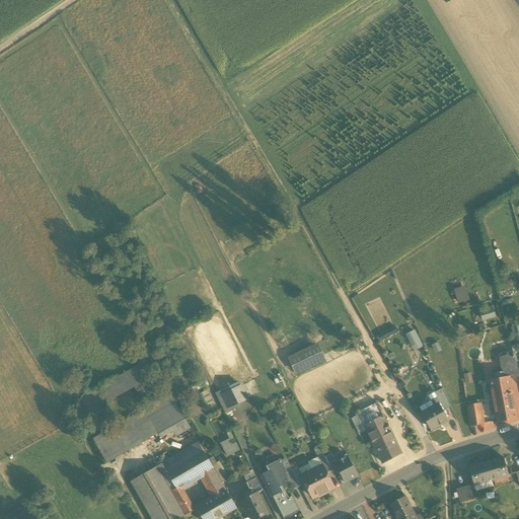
[(454,290),(458,303),(466,300),(462,288),(454,290)]
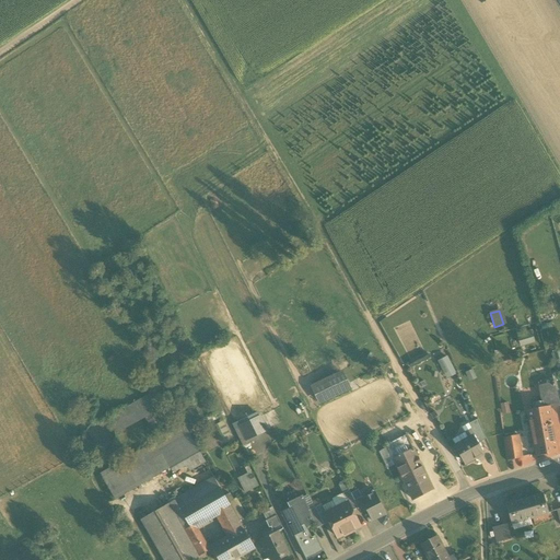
[(518,337),(521,346),(534,341),(531,334),(518,337)]
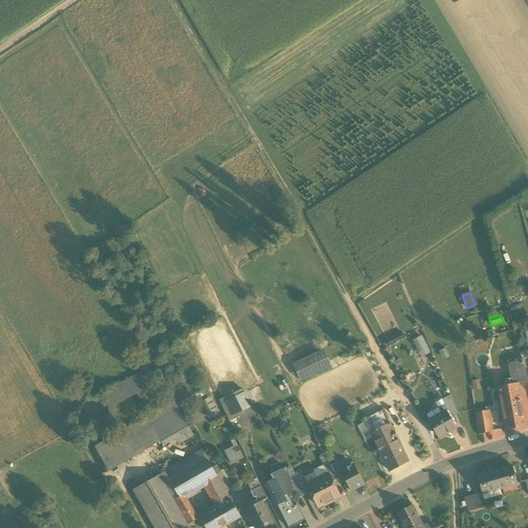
[(413,340),(421,357),(430,353),(422,335),(413,340)]
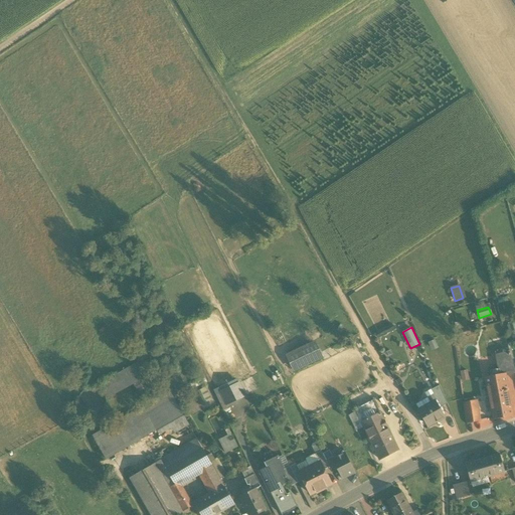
[(315,343),(287,356),(294,370),(322,357),(315,343)]
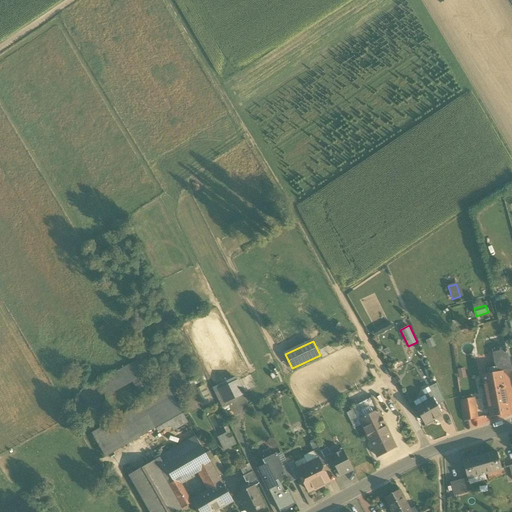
[(496,367),(498,373),(502,373),(511,369),(507,350),(494,354),(496,367)]
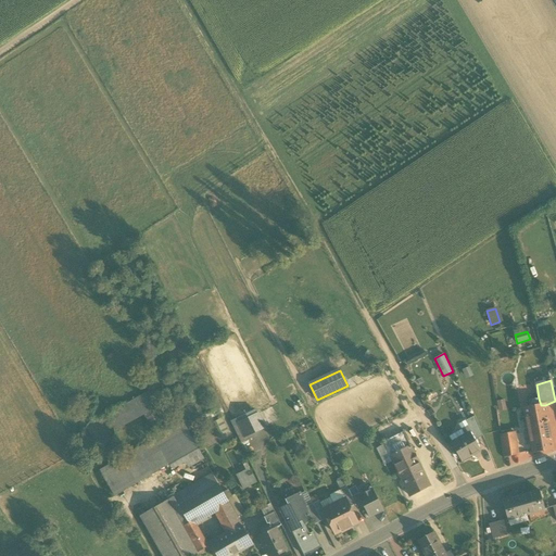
[(108,415),(115,430),(143,414),(151,427),(171,415),(163,402),(162,403),(154,389),(108,415)]
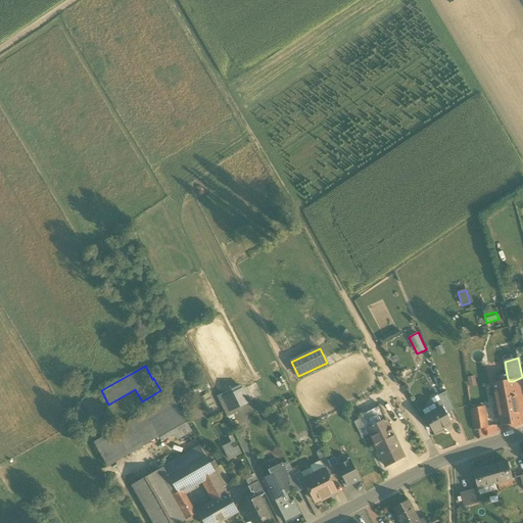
[(467,377),(469,387),(476,386),(474,376),(467,377)]
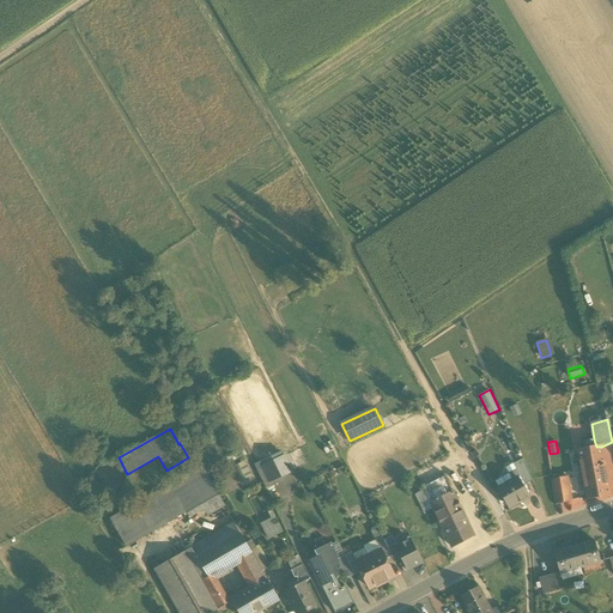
[(601,447),(596,447),(587,448),(577,450),(587,498),(610,495),(601,447)]
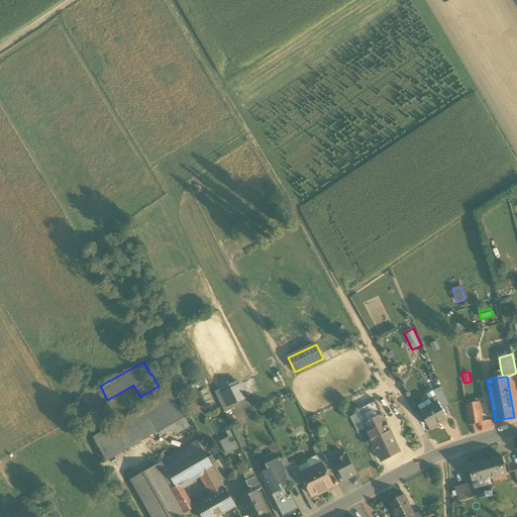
[(222,394),(240,386),(237,380),(213,391),(216,397),(217,396),(222,394)]
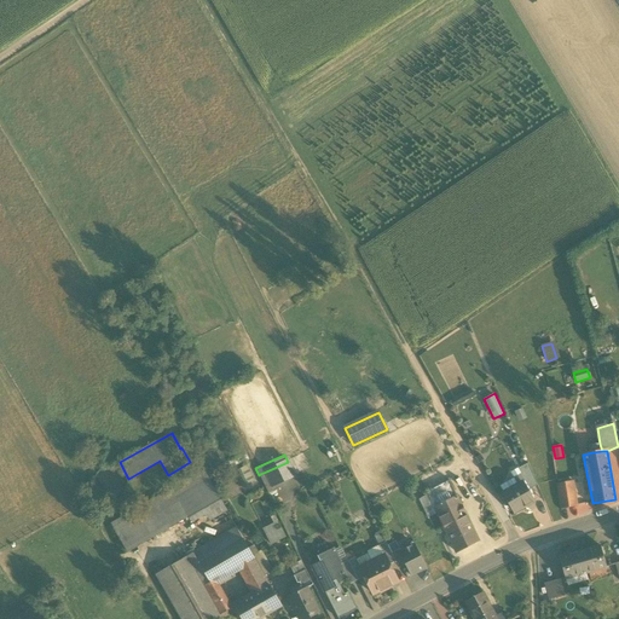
[(288,462),(266,472),(273,486),(294,476),(288,462)]
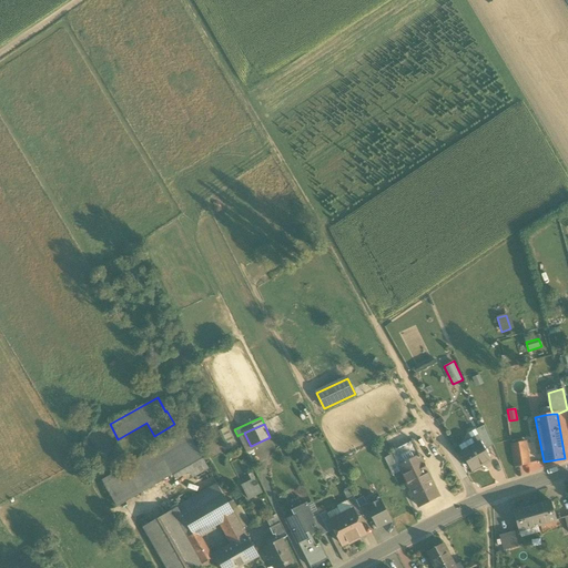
[(478,436),(487,449),(494,446),(485,424),(475,430),(478,436)]
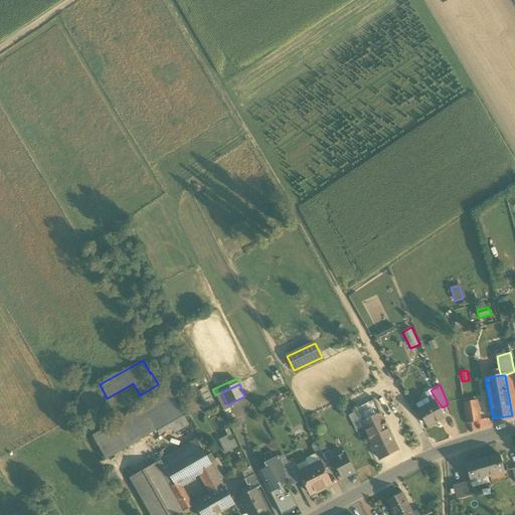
[(201,392),(205,401),(212,398),(207,389),(201,392)]
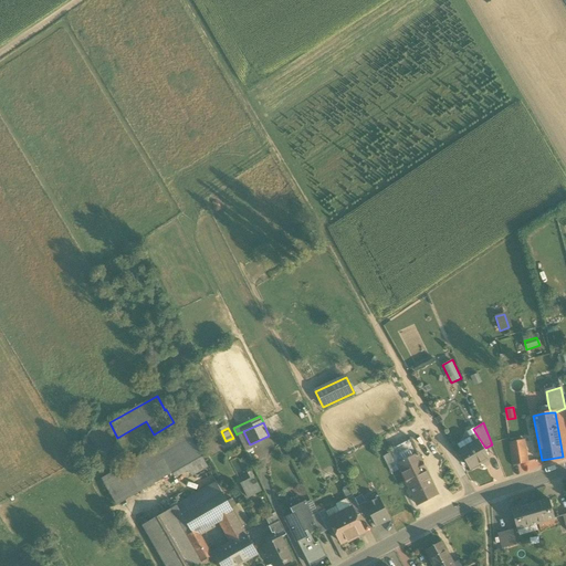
[(104,483),(116,504),(188,463),(195,474),(208,467),(187,430),(159,446),(165,453),(129,473),(127,470),(104,483)]
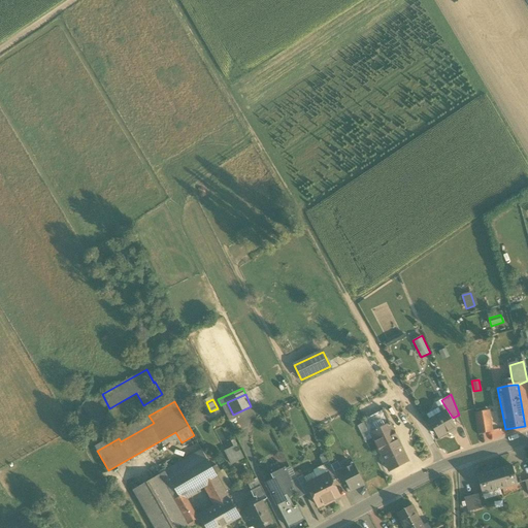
[(235,419),(233,415),(227,402),(222,404),(230,422),(235,419)]
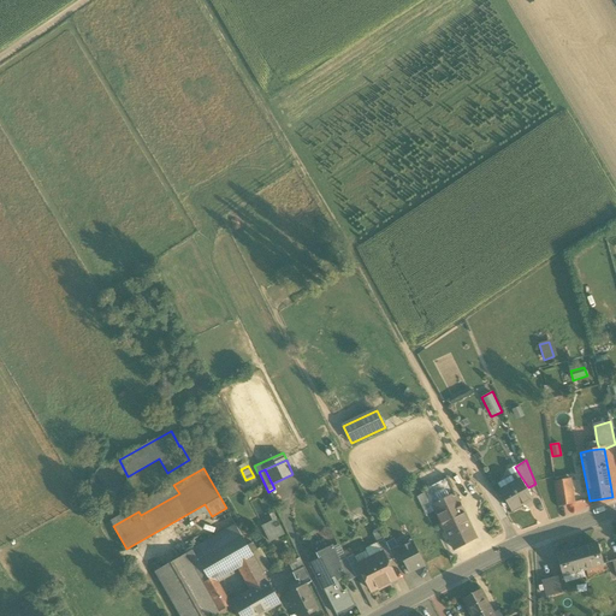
[(497,486),(501,492),(520,480),(525,490),(528,487),(519,473),(497,486)]
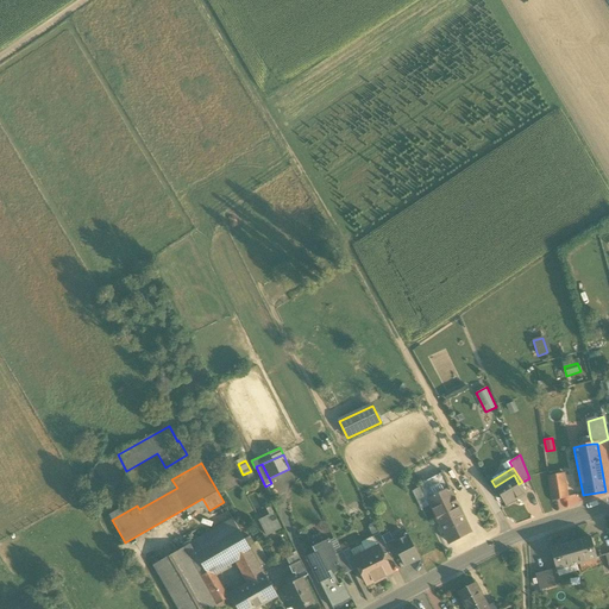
[(421,487),(428,500),(450,489),(443,473),(420,484),(421,487)]
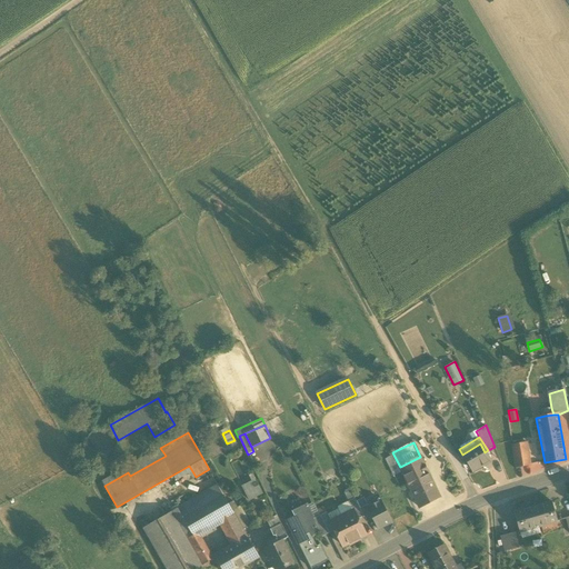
[(462,455),(473,472),(483,466),(482,463),(489,459),(485,452),(480,443),(462,455)]
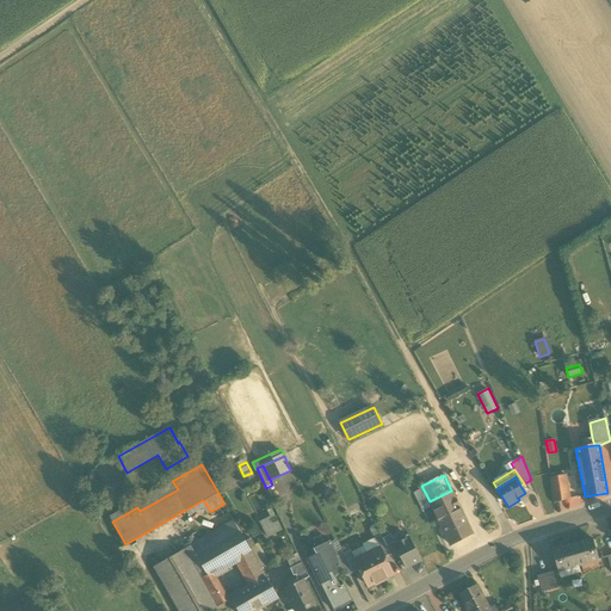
[(551,480),(555,503),(569,500),(565,476),(551,480)]
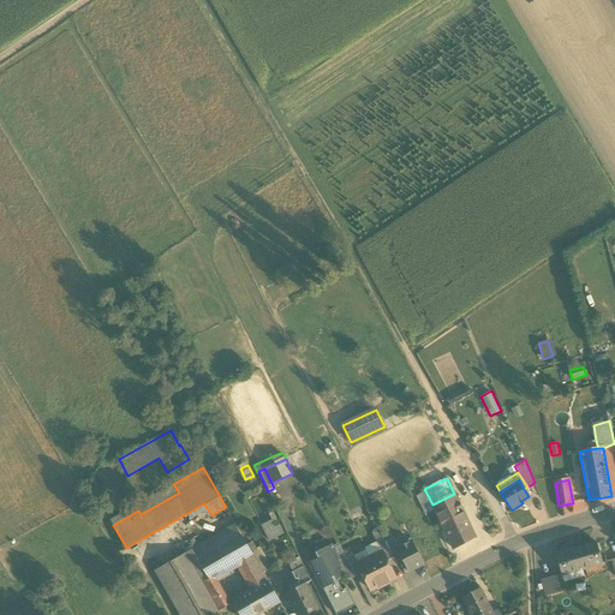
[(111,520),(113,525),(138,511),(141,514),(179,493),(173,484),(111,520)]
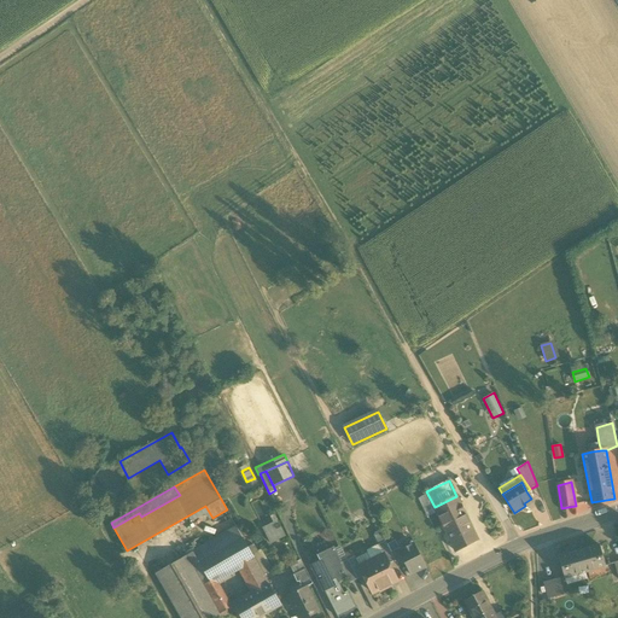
[(419,499),(427,514),(435,509),(435,507),(427,494),(419,499)]
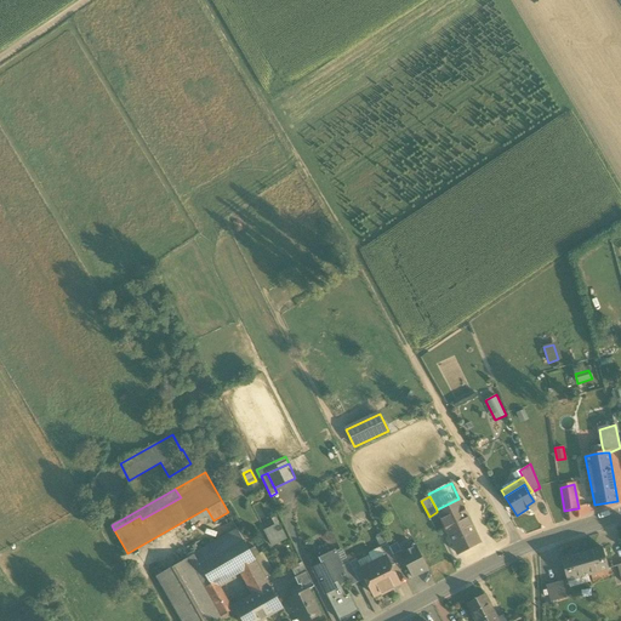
[(468,518),(459,499),(437,510),(437,512),(445,530),(468,518)]
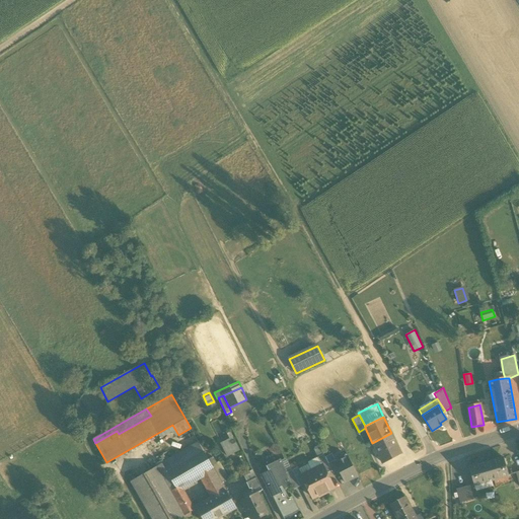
[(317,422),(310,425),(313,432),(320,429),(317,422)]
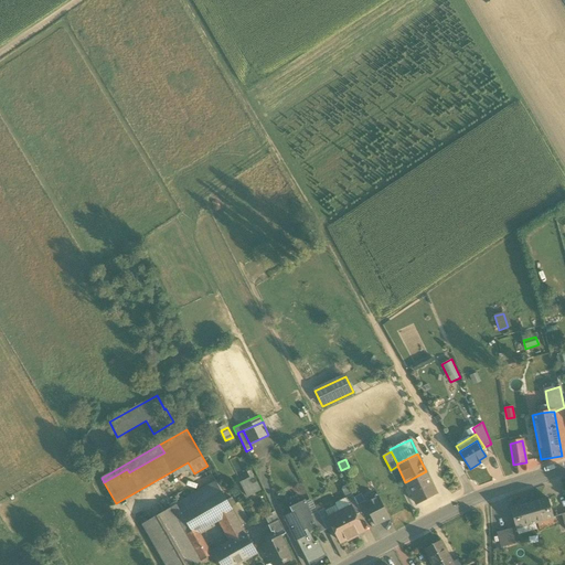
[(405,482),(416,504),(437,494),(426,472),(426,471),(405,482)]
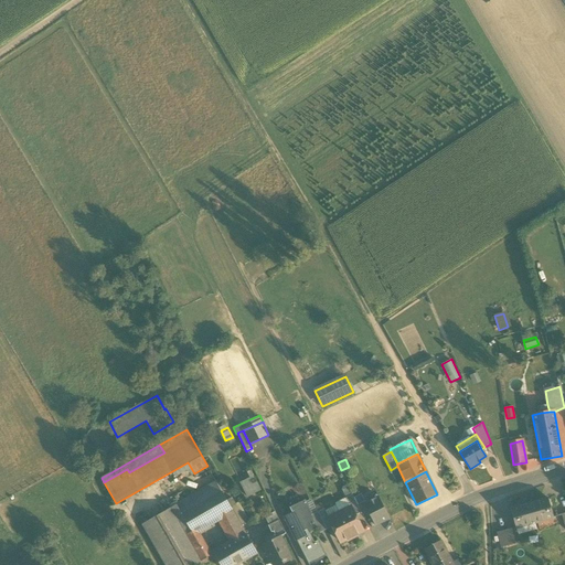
[(238,481),(245,493),(262,486),(256,473),(238,481)]
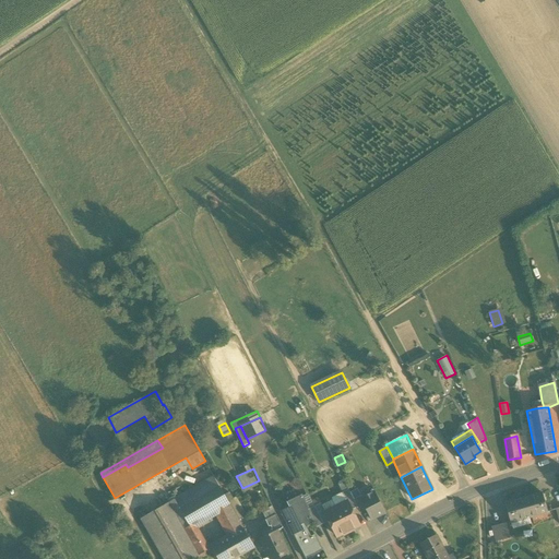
[(203,542),(193,524),(215,512),(223,527),(222,527),(228,538),(245,530),(229,503),(214,476),(141,519),(164,558),(192,558),(200,555),(205,551),(201,544),(203,542)]
